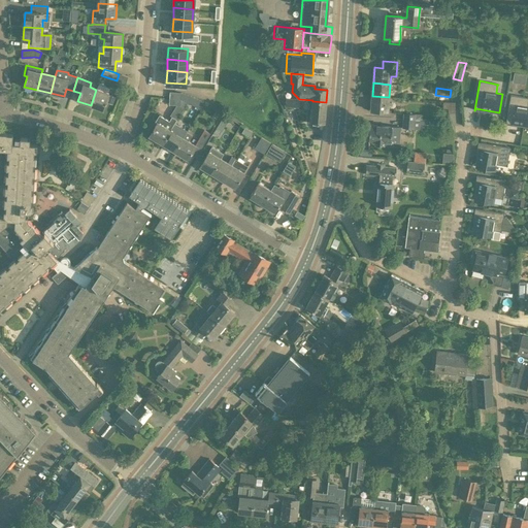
[(109,95),(96,90),(91,105),(103,110),(109,95)]
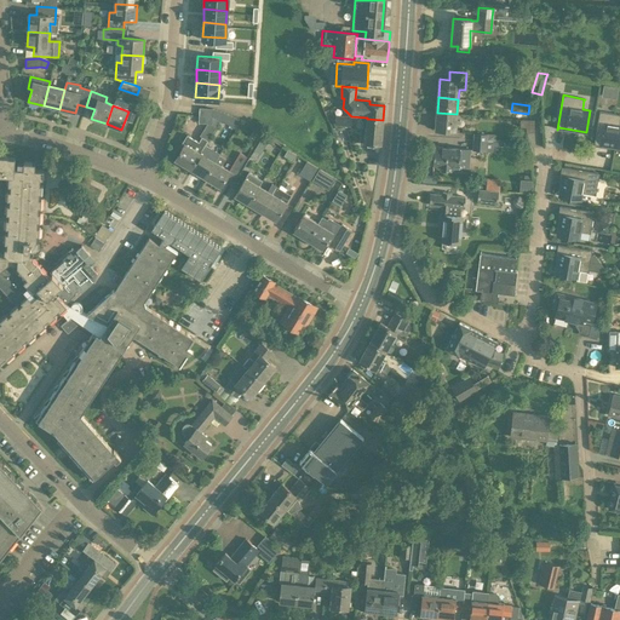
[(219,121),(222,122),(227,114),(213,109),(199,108),(199,122),(212,124),(216,127),(219,121)]
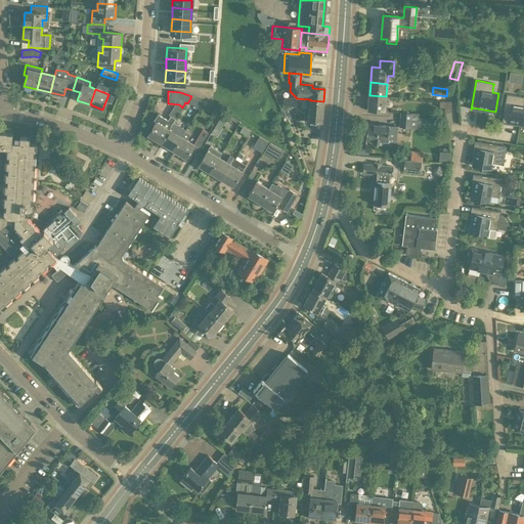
[(523,96),(507,94),(501,123),(503,123),(503,121),(523,124),(523,105),(523,106),(523,100),(523,96)]
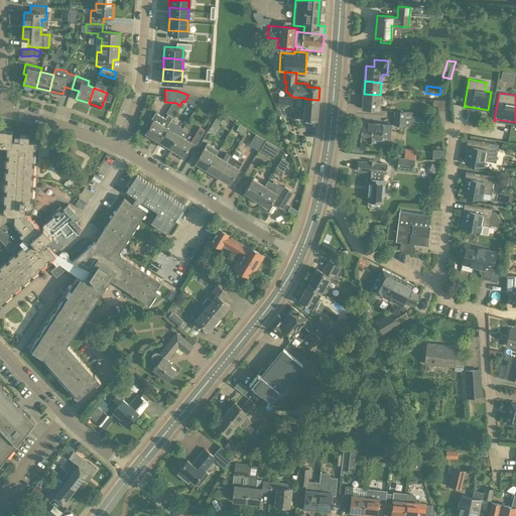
[(379,109),(380,95),(364,94),(362,108),(379,109)]
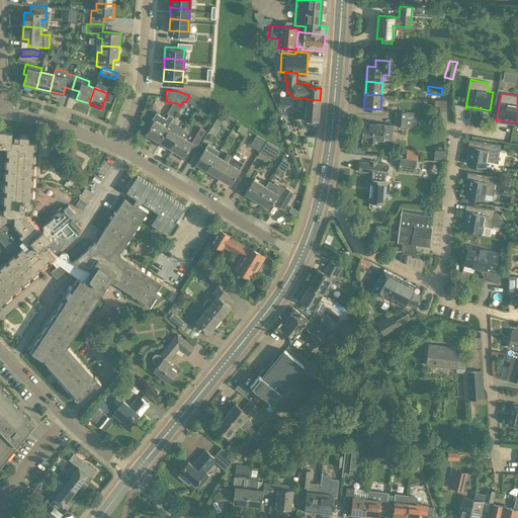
[(292,105),(293,98),(280,97),(279,104),(292,105)]
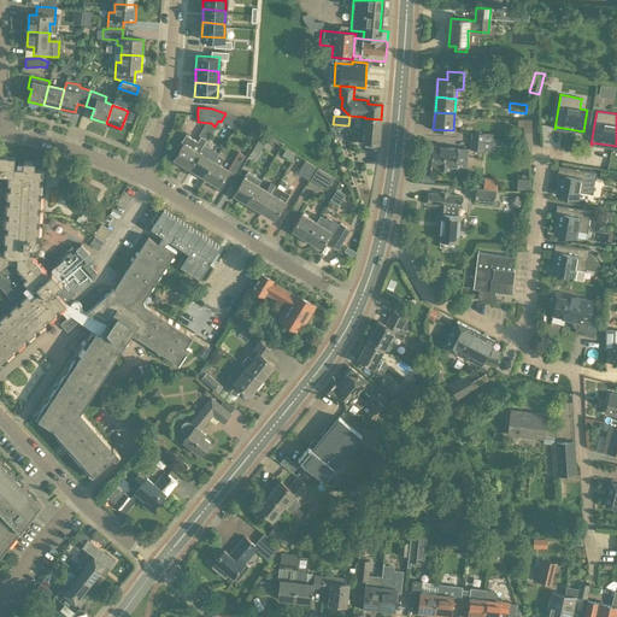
[(378,145),(381,119),(365,118),(363,144),(378,145)]
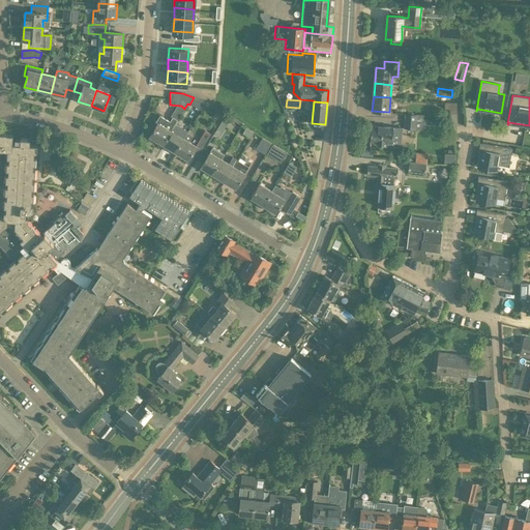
[(457,102),(454,102),(444,102),(444,109),(449,109),(449,113),(457,113),(457,102)]
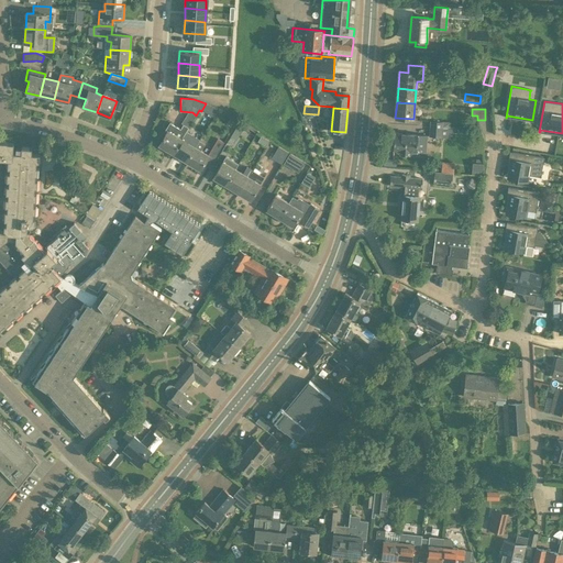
[(159,145),(173,153),(181,139),(188,128),(184,124),(180,129),(169,123),(165,130),(167,131),(159,145)]
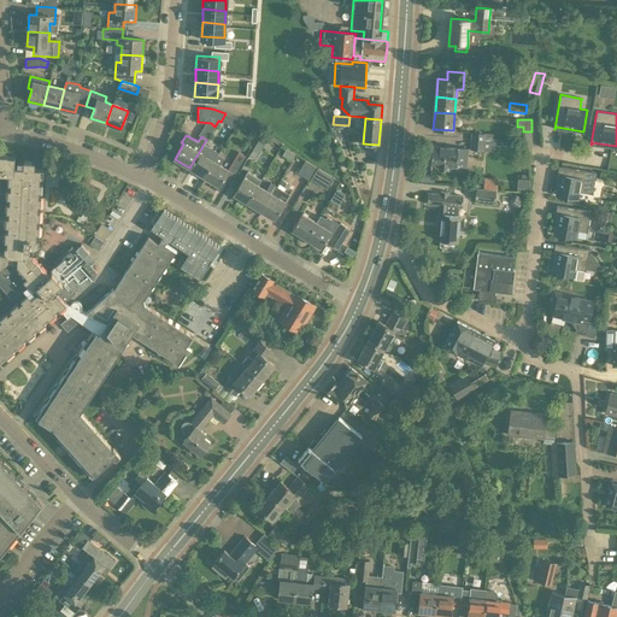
[(259,153),(266,141),(265,140),(260,137),(253,150),(259,153)]
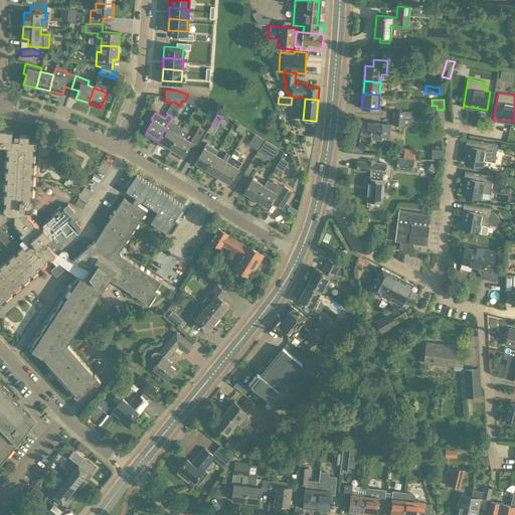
[(374,142),(374,139),(388,139),(389,124),(360,122),(359,138),(366,138),(366,141),(374,142)]
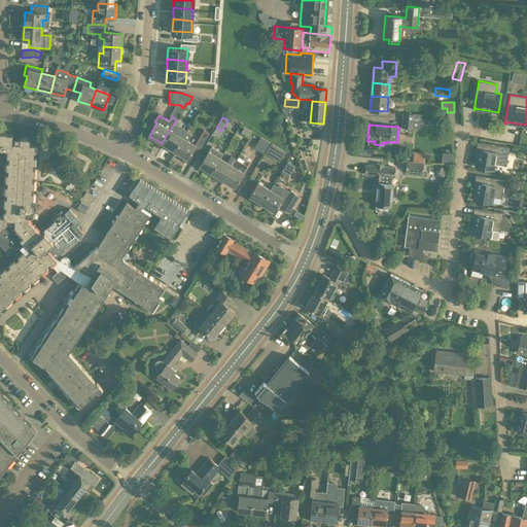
[(249,137),(252,132),(249,130),(244,127),(241,133),(249,137)]
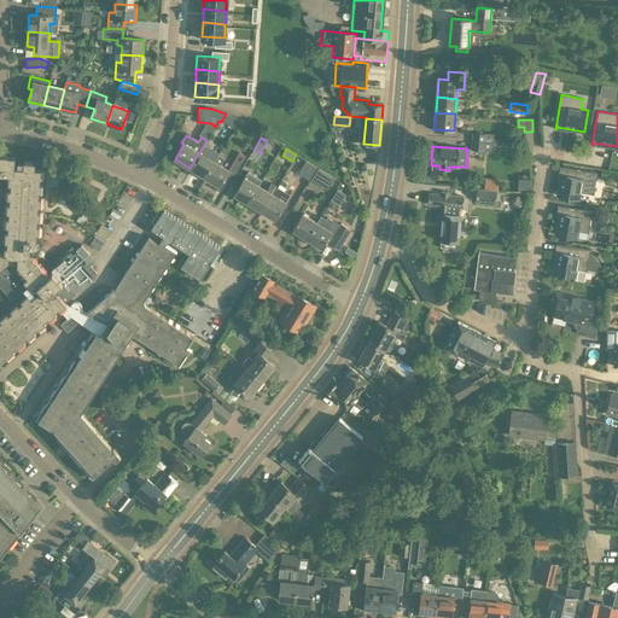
[(214,162),(199,152),(190,168),(204,178),(214,162)]
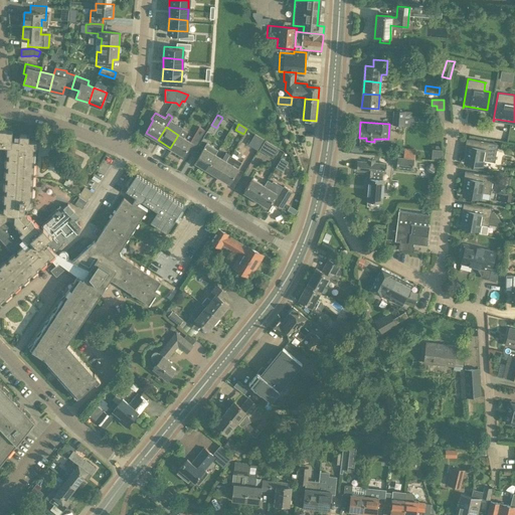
[(182,129),(178,135),(170,148),(182,155),(187,147),(192,150),(197,141),(205,130),(199,127),(193,139),(190,142),(183,138),(187,132),(182,129)]
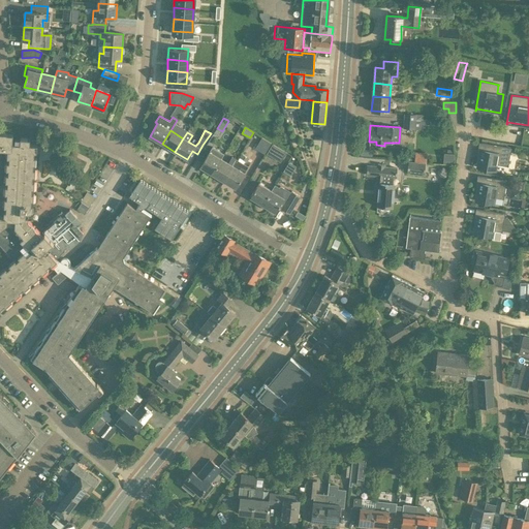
[(0,245),(10,256),(17,251),(20,255),(18,256),(20,258),(17,261),(14,259),(9,265),(10,267),(7,269),(5,268),(0,272),(1,274),(0,275),(0,309),(1,308),(4,305),(5,306),(12,300),(10,299),(13,296),(16,298),(21,292),(20,290),(23,287),(25,289),(30,284),(29,283),(32,280),(33,281),(39,276),(37,275),(40,272),(42,274),(48,269),(47,267),(50,263),(52,266),(57,260),(52,254),(54,253),(58,258),(65,251),(64,250),(66,248),(69,250),(83,238),(83,234),(75,225),(72,225),(70,226),(68,224),(76,217),(70,210),(64,214),(62,211),(38,231),(28,220),(28,217),(26,217),(26,213),(32,214),(33,205),(31,205),(31,200),(33,200),(34,193),(32,192),(32,188),(34,188),(35,181),(32,181),(33,176),(35,176),(36,168),(33,168),(33,164),(36,164),(36,157),(34,156),(34,152),(36,152),(37,145),(30,145),(31,138),(21,137),(20,144),(12,143),(13,134),(7,134),(7,133),(0,132),(0,245)]
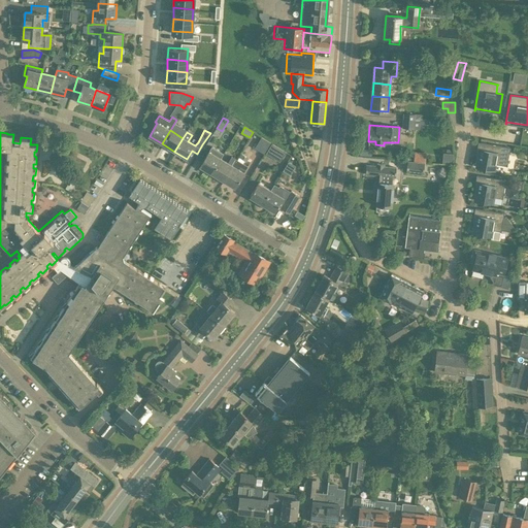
[(270,143),(261,137),(255,149),(264,154),(270,143)]
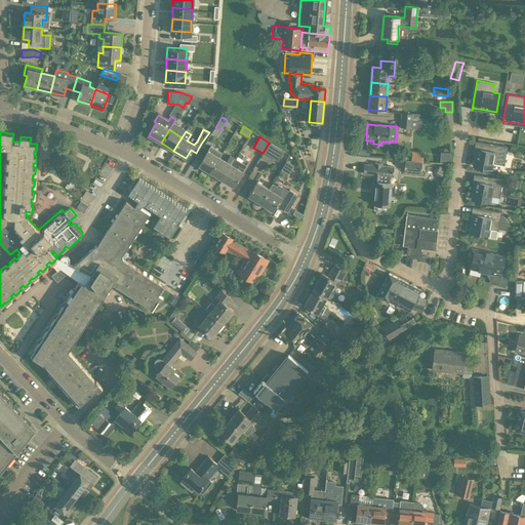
[(505,147),(476,142),(475,143),(477,143),(476,154),(474,166),(491,169),(492,163),(500,165),(501,165),(505,147)]
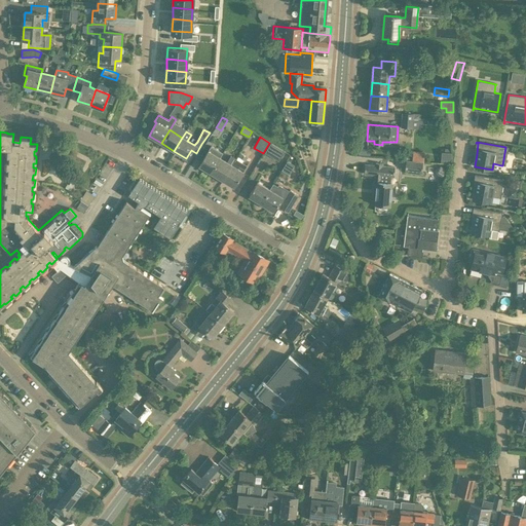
[(285,152),(271,144),(265,153),(278,161),(285,152)]
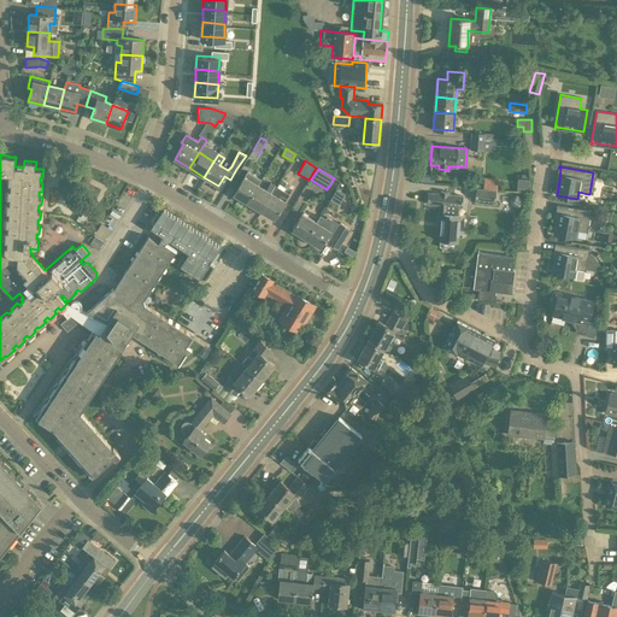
[(234,195),(247,204),(258,186),(245,177),(234,195)]
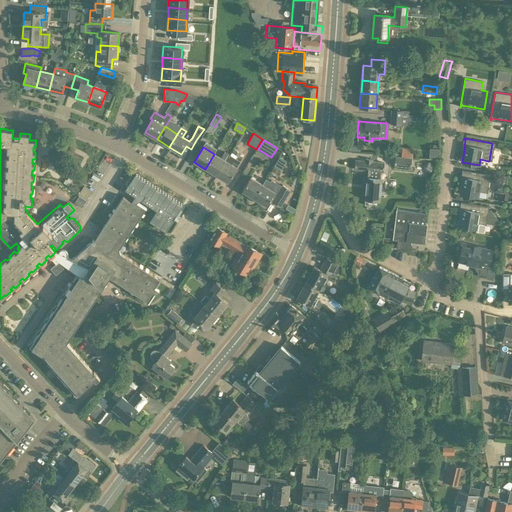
[(221,157),(214,154),(205,169),(216,176),(229,154),(224,152),(221,157)]
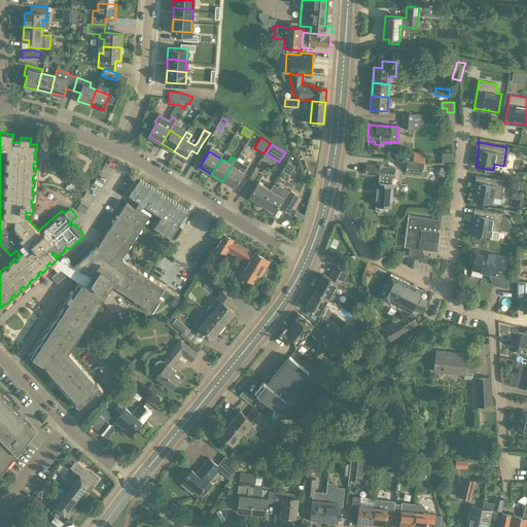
[(248,166),(236,159),(222,181),(235,188),(245,170),(248,166)]
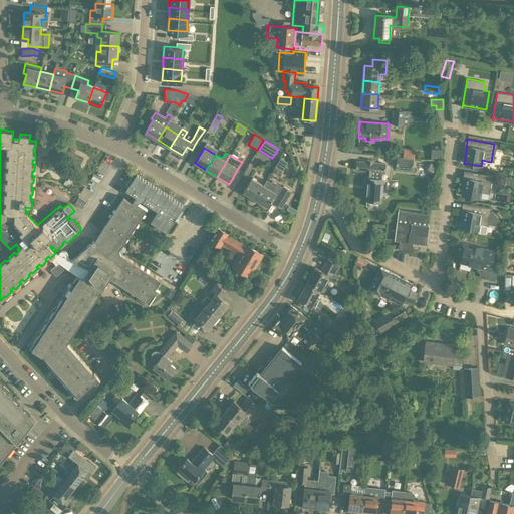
[(277,167),(285,170),(288,160),(281,157),(277,167)]
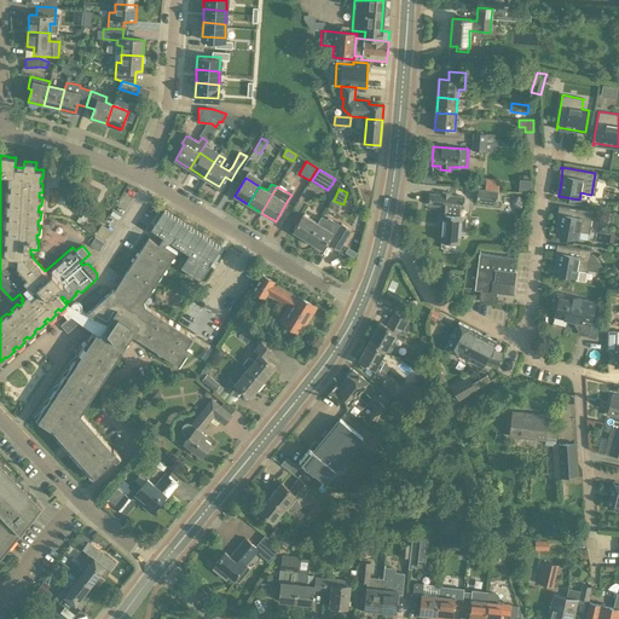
[(497,191),(478,189),(476,202),(496,204),(497,191)]
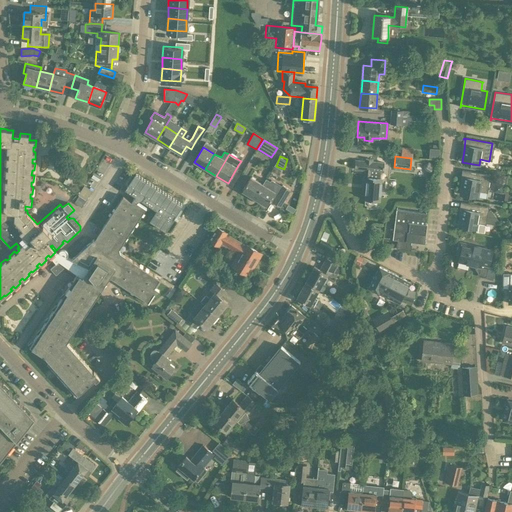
[(366,185),(365,200),(380,201),(381,179),(380,178),(380,172),(384,172),(384,163),(356,160),(355,170),(364,171),(363,184),(366,185)]
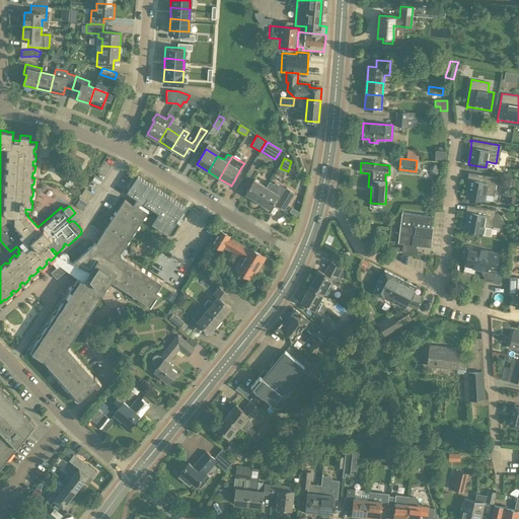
[(468,173),(470,173),(468,184),(466,197),(485,200),(486,194),(494,195),(494,196),(497,177),(468,172),(468,173)]
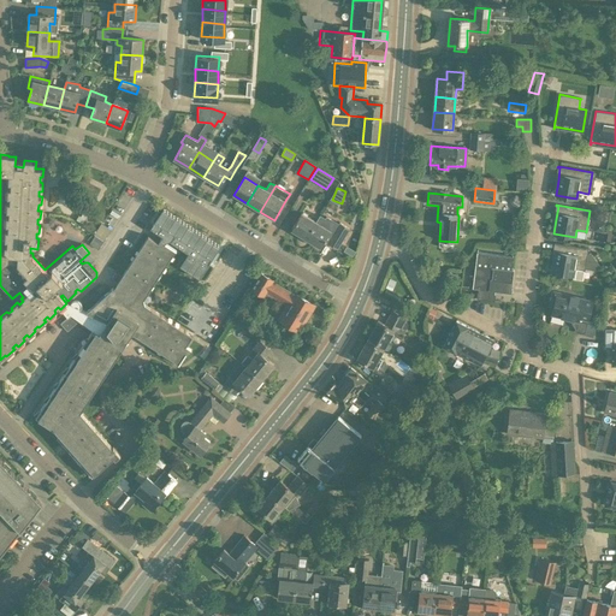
[(150,229),(161,236),(163,237),(166,242),(187,256),(179,266),(201,280),(221,243),(164,207),(150,229)]
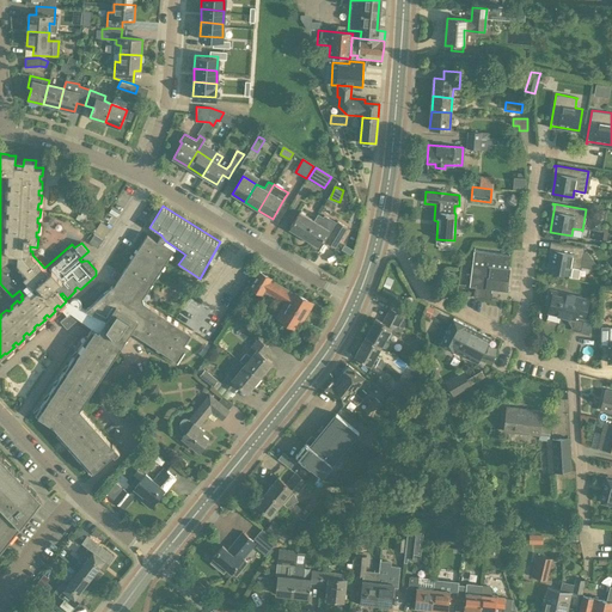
[(299,212),(288,228),(304,238),(313,221),(313,220),(299,212)]
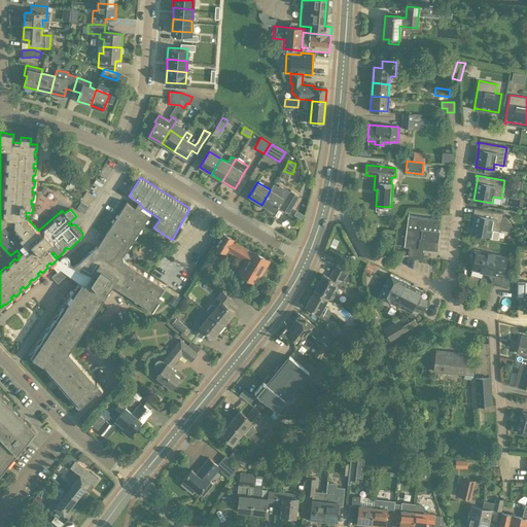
[(273,184),(270,189),(270,190),(261,205),(274,212),(277,206),(280,208),(288,213),(299,196),(290,190),(289,192),(279,185),(278,187),(273,184)]
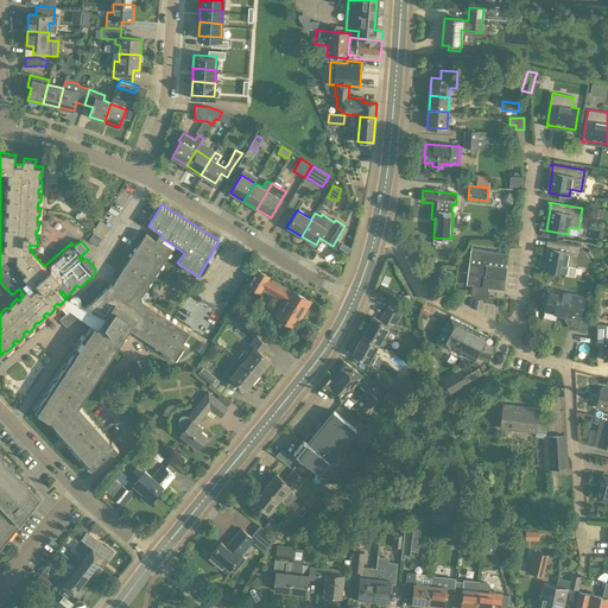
[(65,299),(59,305),(67,314),(59,320),(67,327),(78,316),(92,325),(120,344),(130,329),(176,359),(183,348),(184,349),(189,344),(183,341),(190,331),(143,301),(141,295),(173,246),(163,239),(164,239),(160,234),(156,240),(146,233),(115,280),(116,282),(114,286),(111,284),(86,308),(80,305),(81,304),(81,303),(81,302),(80,301),(80,299),(78,298),(77,297),(76,297),(75,297),(74,297),(73,297),(71,297),(70,298),(70,299),(69,301),(65,299)]
